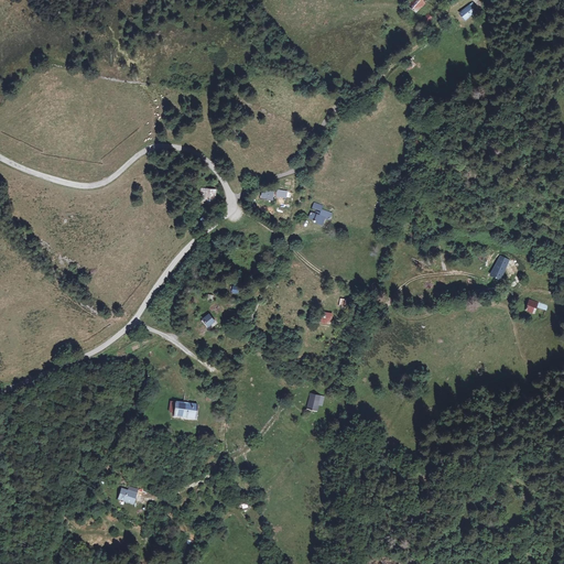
[(419,0),(408,0),(404,3),(416,14),(424,4),(419,0)]
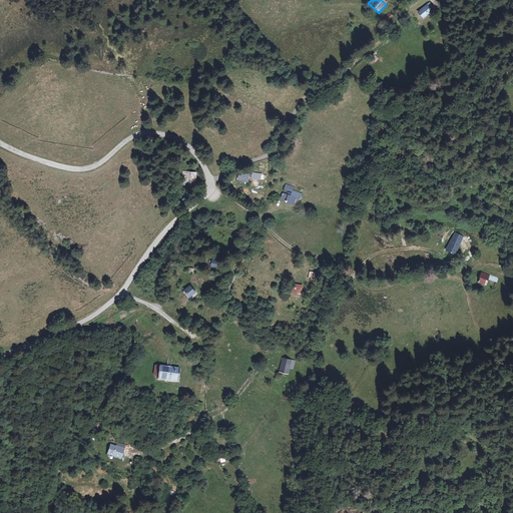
[(425,18),(431,8),(424,4),(419,14),(425,18)]
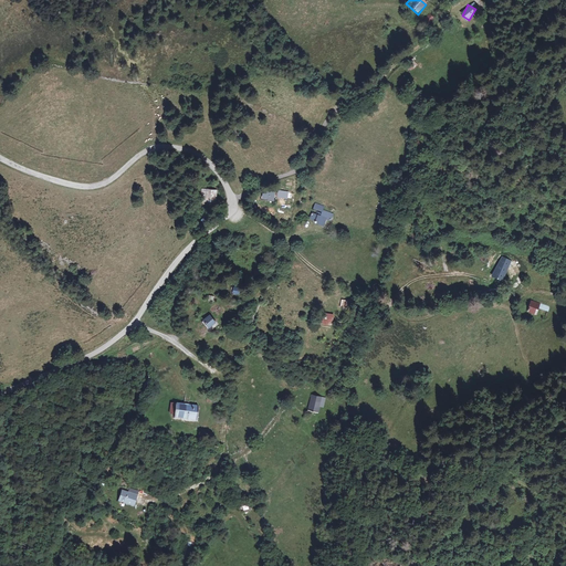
[(430,29),(433,21),(436,17),(430,11),(423,19),(430,29)]
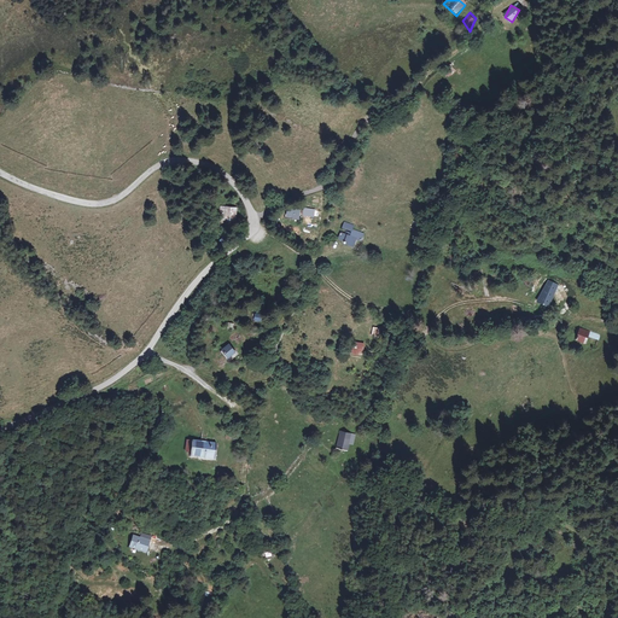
[(452,64),(443,69),(448,77),(456,73),(452,64)]
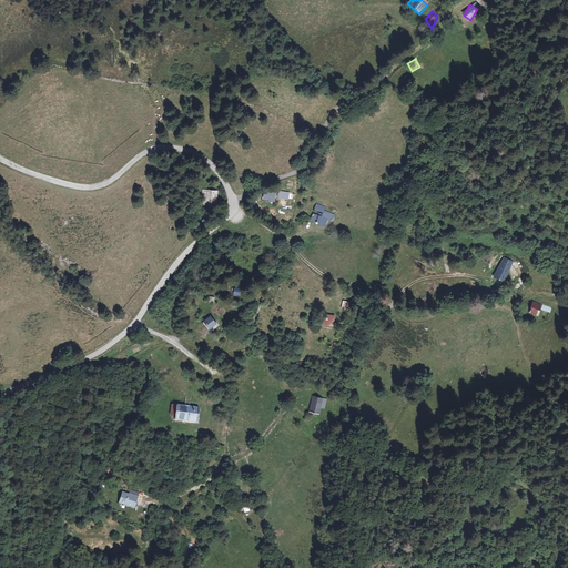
[(216,201),(219,190),(205,189),(203,199),(216,201)]
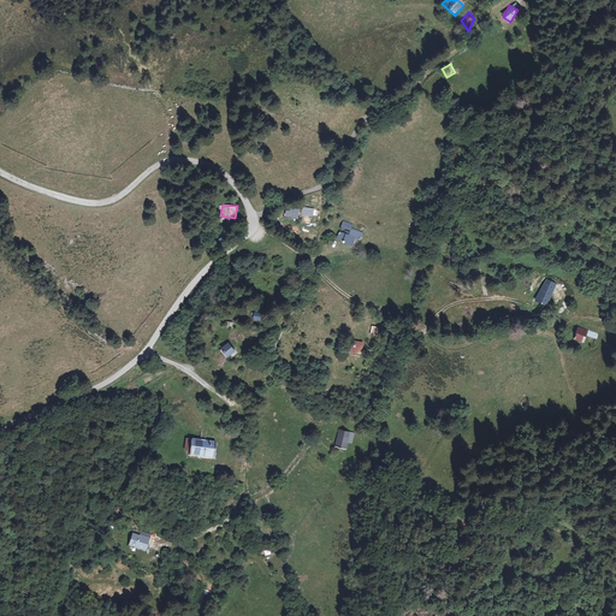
[(297,212),(286,208),(284,215),(296,218),(297,212)]
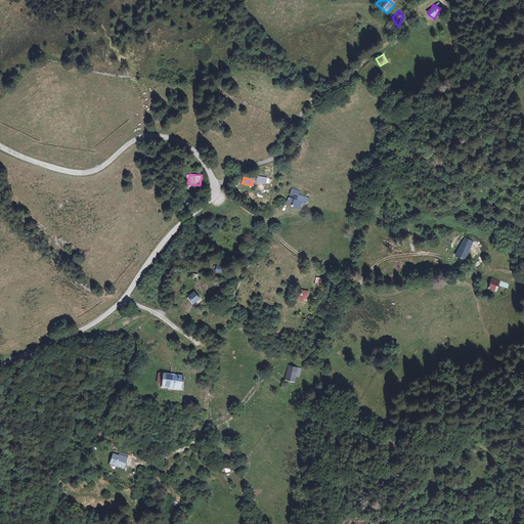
[(304,204),(307,198),(306,198),(298,194),(297,198),(294,197),(293,199),(288,197),(287,202),(292,204),(291,206),(298,209),(300,203),(304,204)]
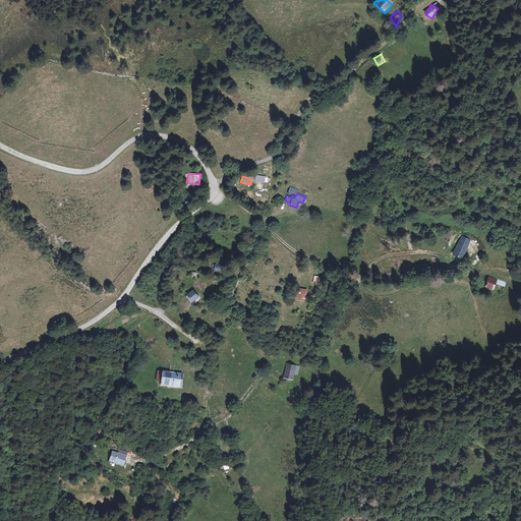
[(472,238),(463,234),(453,254),(462,258),(472,238)]
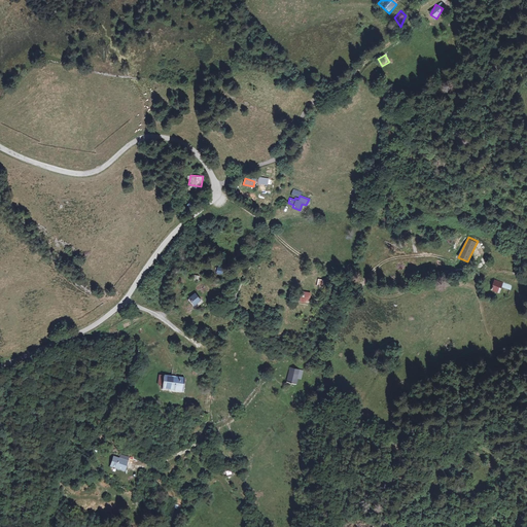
[(491,289),(502,293),(505,284),(494,280),(491,289)]
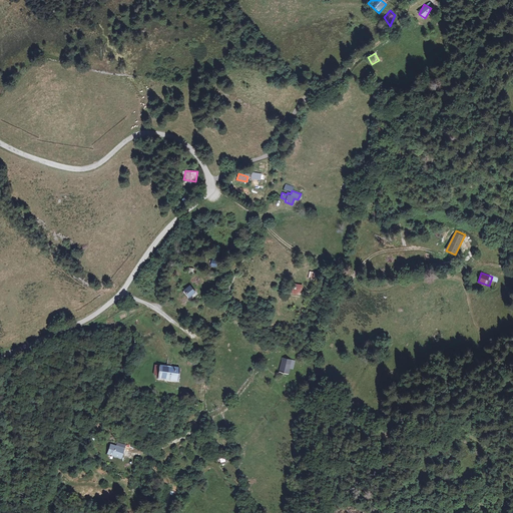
[(186,291),(192,296),(196,291),(190,286),(186,291)]
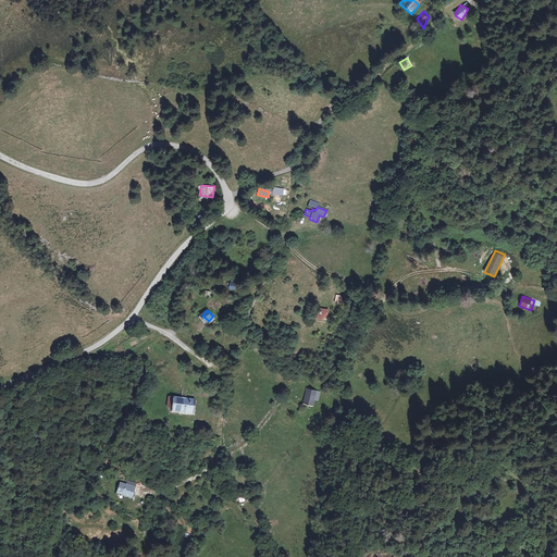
[(329,311),(318,310),(318,318),(321,318),(321,320),(326,321),(329,311)]
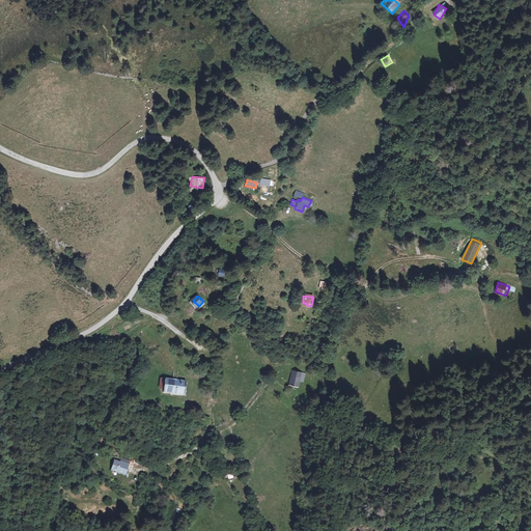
[(292,371),(290,384),(301,385),(302,372),(292,371)]
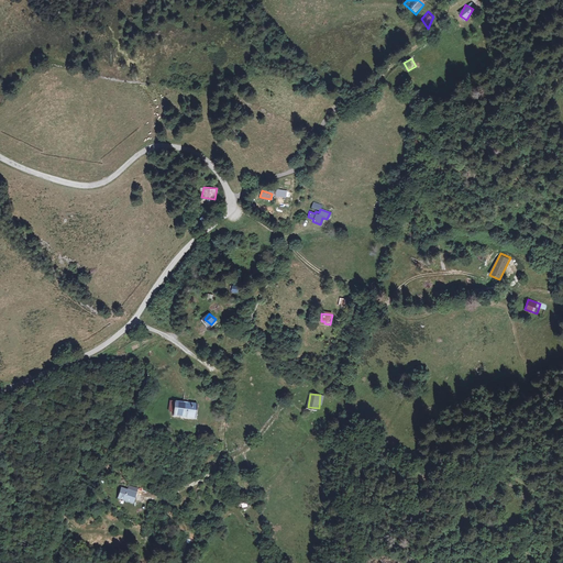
[(173,409),(172,414),(196,420),(199,407),(170,399),(168,408),(173,409)]
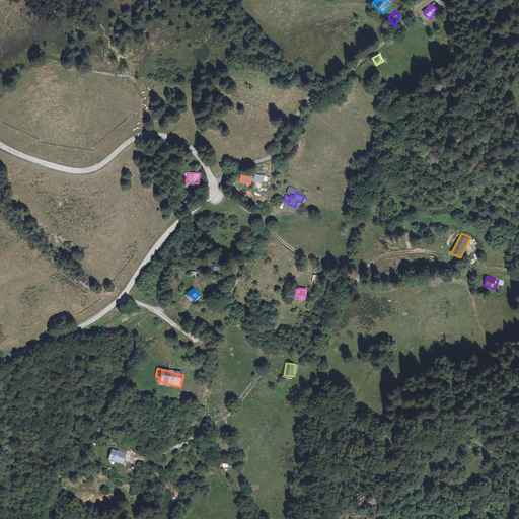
[(118,448),(113,459),(122,463),(127,452),(118,448)]
